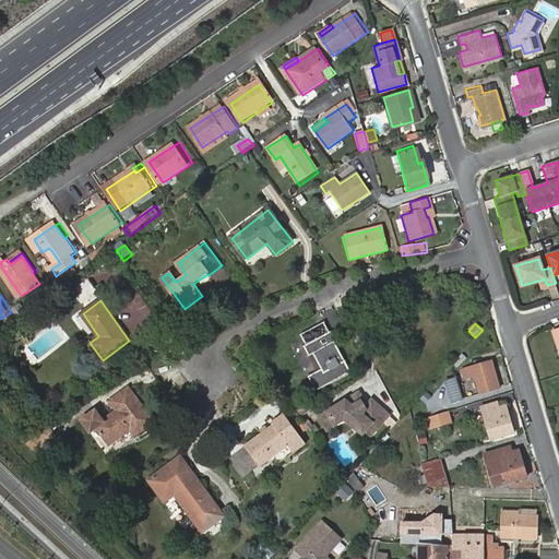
[(321,324),(298,337),(304,347),(301,348),(307,358),(311,356),(320,371),(306,379),(313,393),(348,373),(332,344),(333,344),(328,334),(326,334),(321,324)]
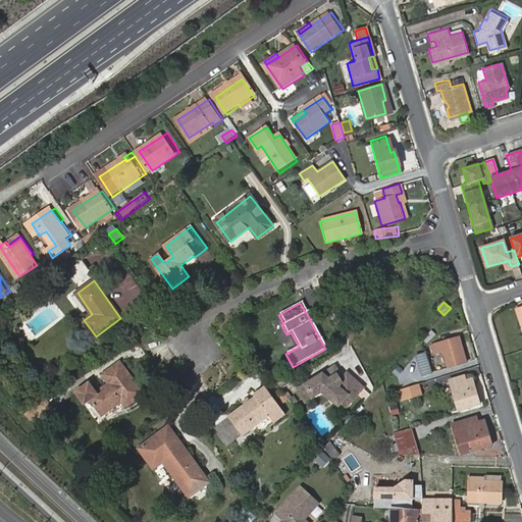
[(450,367),(467,362),(459,338),(432,346),(435,353),(445,351),(450,367)]
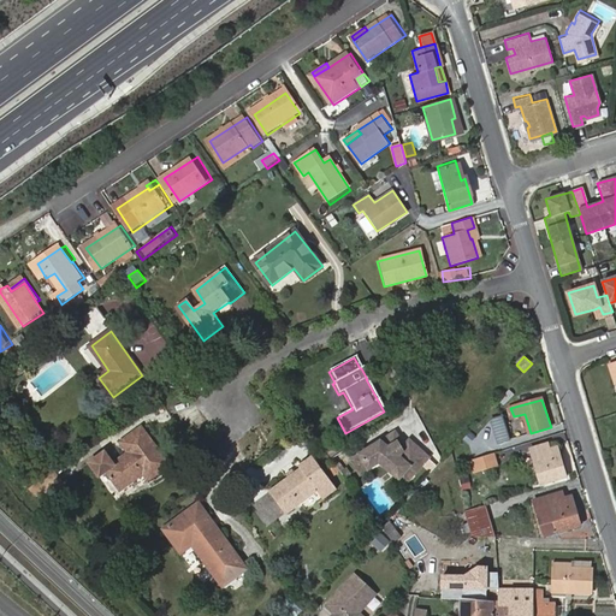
[(510,439),(504,418),(493,421),(499,443),(510,439)]
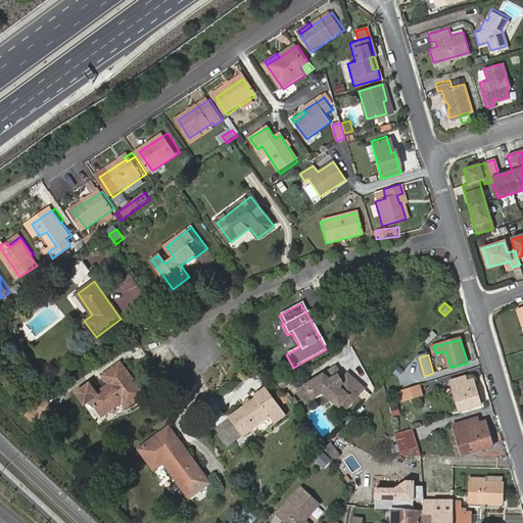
[(127,408),(144,394),(122,363),(104,376),(110,384),(98,393),(90,383),(78,392),(86,405),(92,399),(104,416),(123,402),(127,408)]
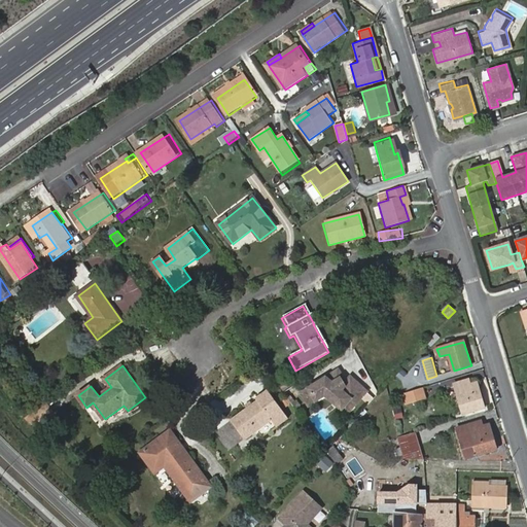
[(336,373),(299,396),(306,408),(322,397),(340,411),(346,403),(351,409),(364,394),(348,380),(343,385),(336,373)]
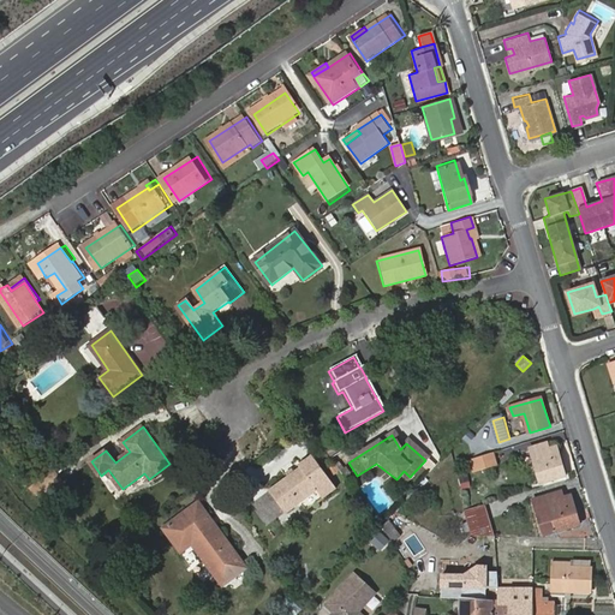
[(548,443),(531,448),(542,484),(566,477),(556,446),(549,448),(548,443)]
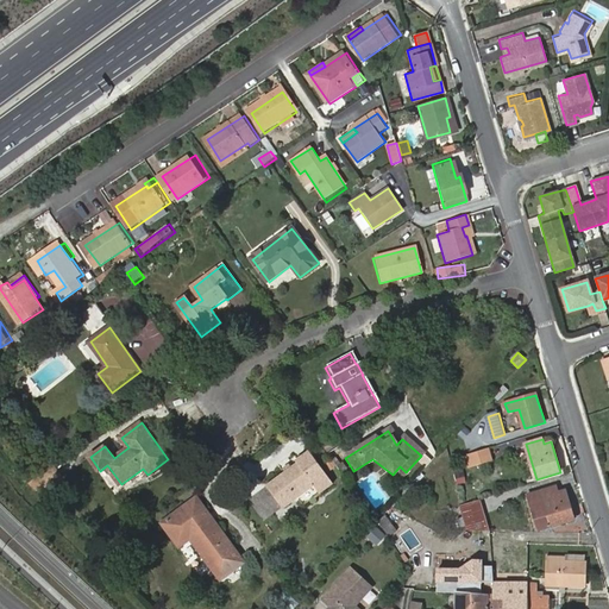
[(333,449),(328,441),(322,445),(328,453),(333,449)]
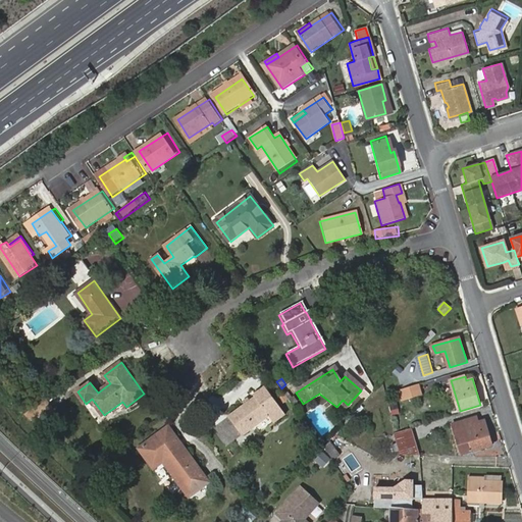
[(255,397),(229,416),(244,435),(269,416),(275,423),(286,414),(265,385),(254,395),(255,397)]
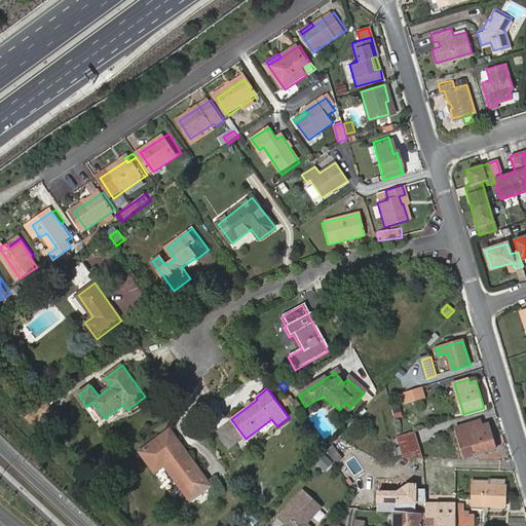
[(418,388),(406,392),(409,401),(421,398),(418,388)]
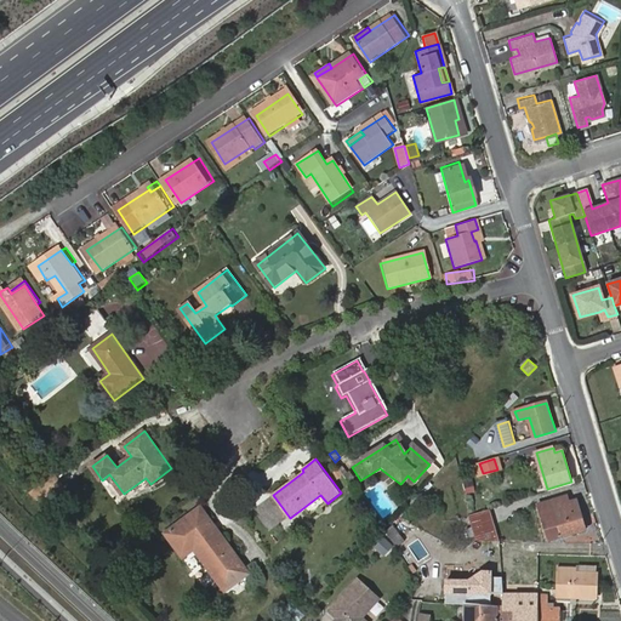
[(408,476),(400,484),(405,490),(414,482),(408,476)]
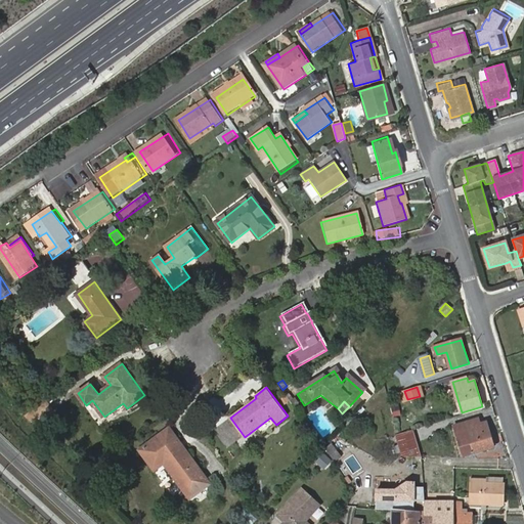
[(399,401),(392,403),(395,415),(402,413),(399,401)]
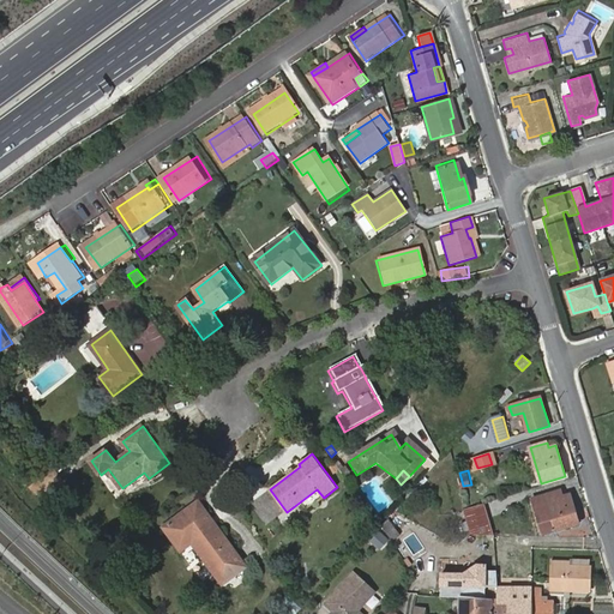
[(549,515),(555,531),(579,524),(571,494),(563,497),(561,491),(534,499),(540,517),(549,515)]
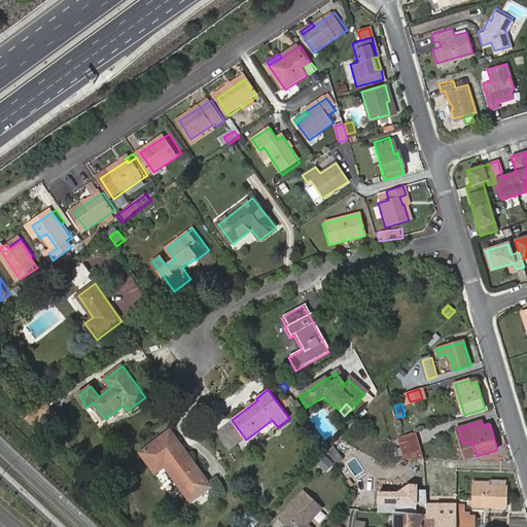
[(172,431),(142,453),(156,472),(166,465),(192,501),(211,487),(172,431)]
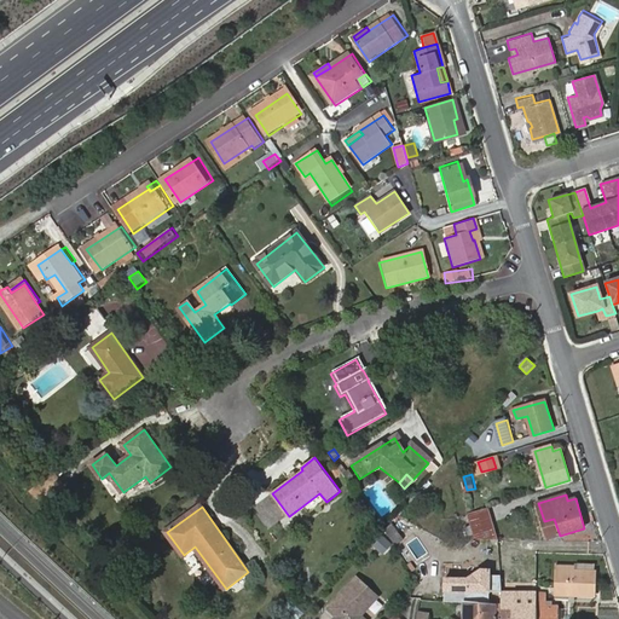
[(470,515),(476,541),(502,541),(498,519),(490,521),(486,512),(470,515)]
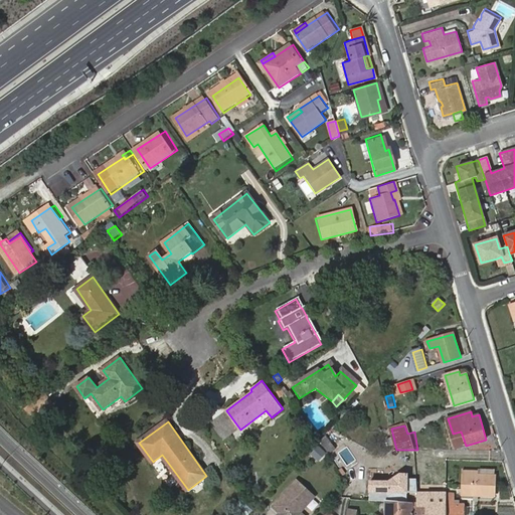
[(457,449),(466,446),(461,432),(453,434),(457,449)]
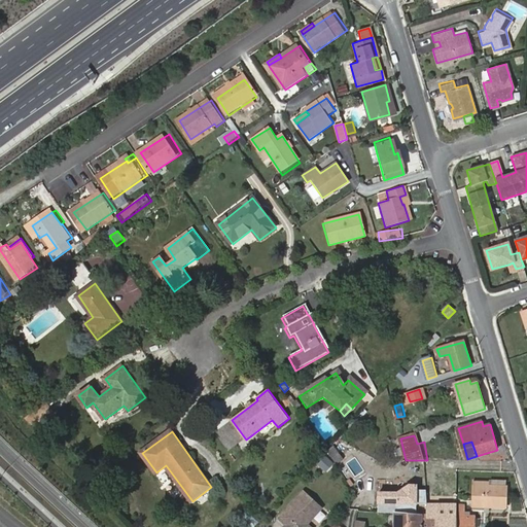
[(337,444),(328,451),(335,457),(342,449),(337,444)]
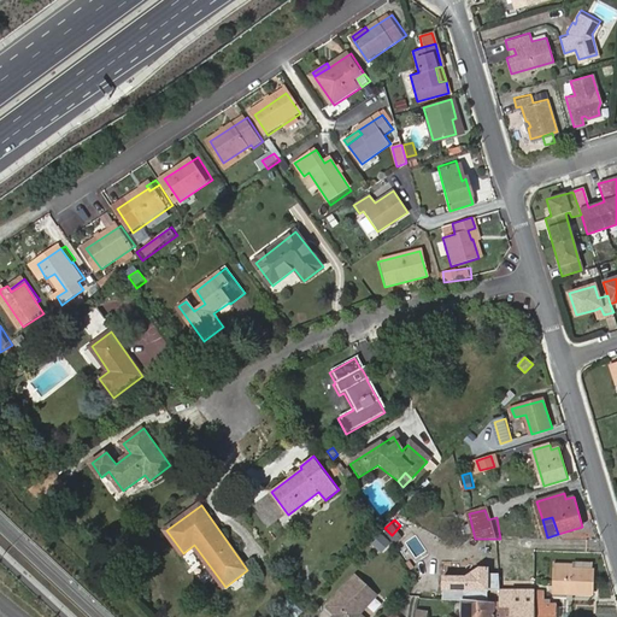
[(382,552),(393,542),(382,533),(372,541),(382,552)]
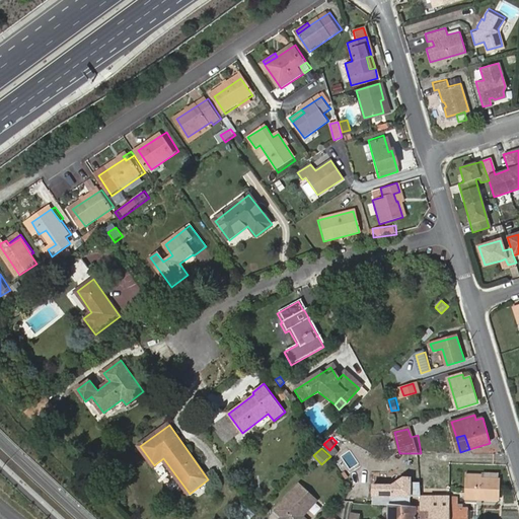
[(479,496),(478,499),(499,500),(499,479),(482,478),(482,475),(467,474),(466,496),(479,496)]
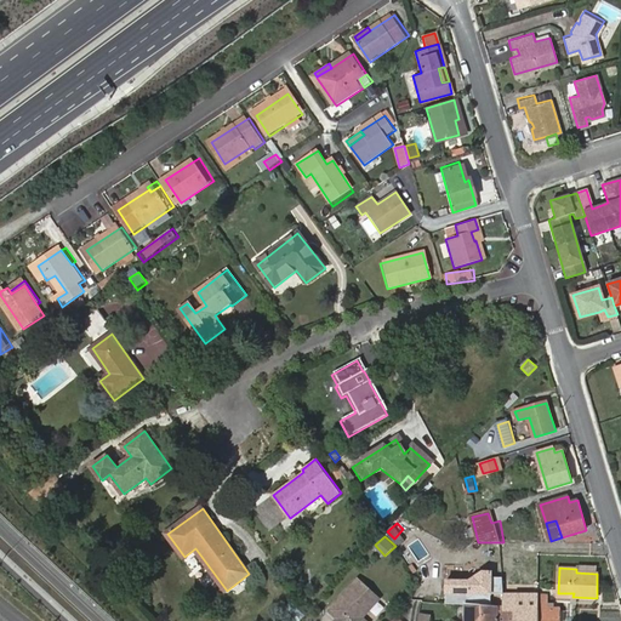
[(517,607),(516,620),(539,620),(539,594),(503,594),(502,577),(493,575),(491,571),(484,571),(469,580),(446,581),(446,593),(446,604),(466,604),(517,607)]
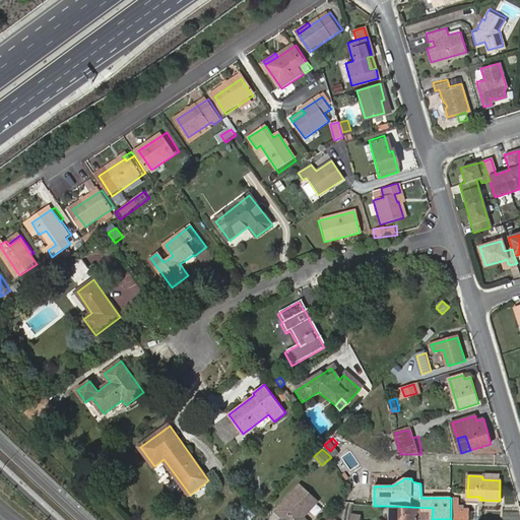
[(299,519),(302,518),(317,503),(299,484),(272,512),(278,518),(276,519),(299,519)]
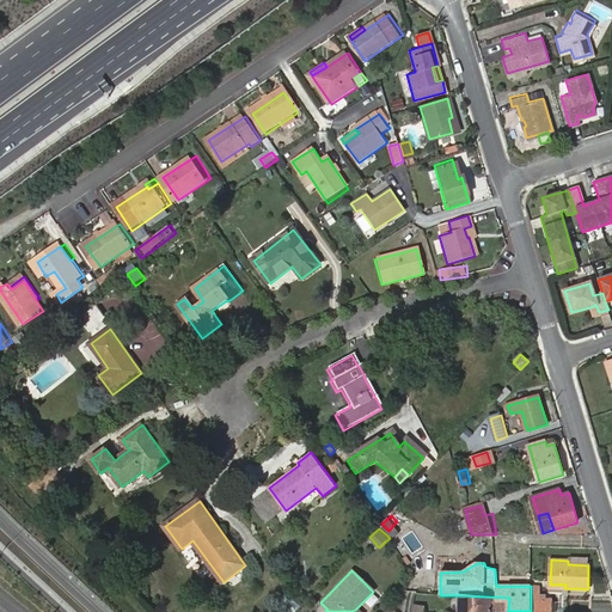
[(531,586),(531,611),(552,611),(554,598),(540,598),(540,586),(531,586)]
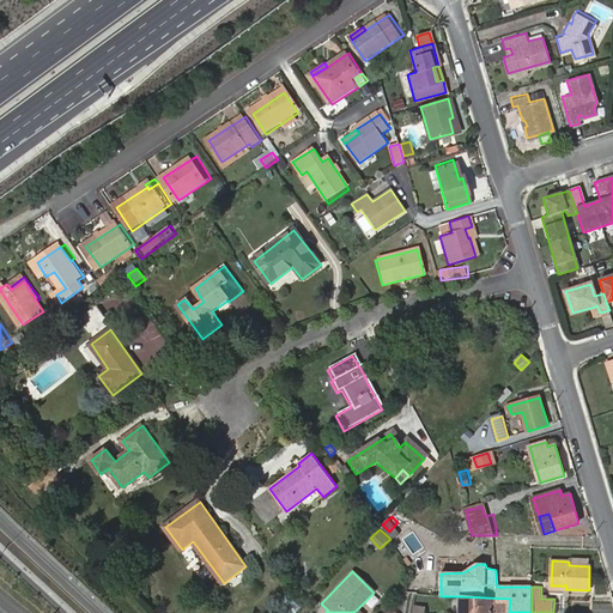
[(365,610),(371,612),(378,600),(371,596),(365,610)]
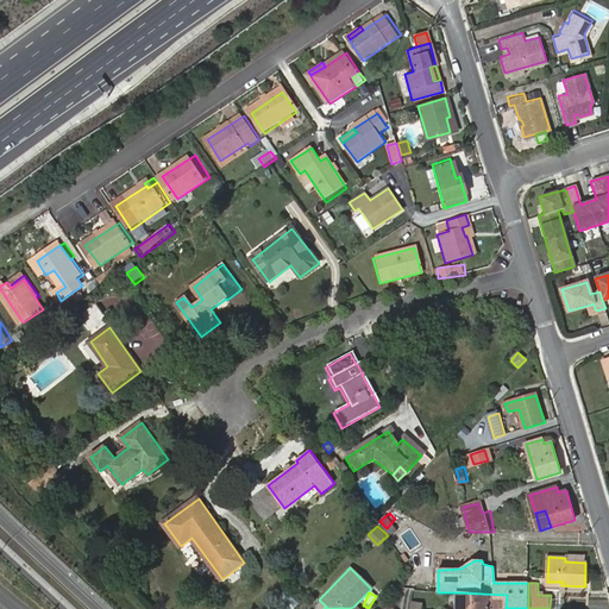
[(506,608),(507,595),(457,592),(456,592),(454,608),(506,608)]
